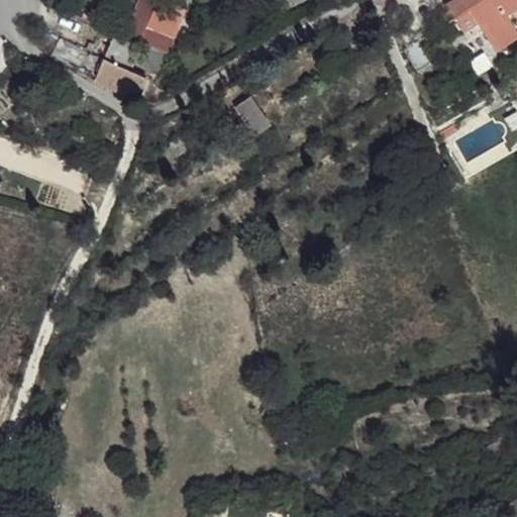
[(138,0),(132,16),(161,26),(170,0),(138,0)]
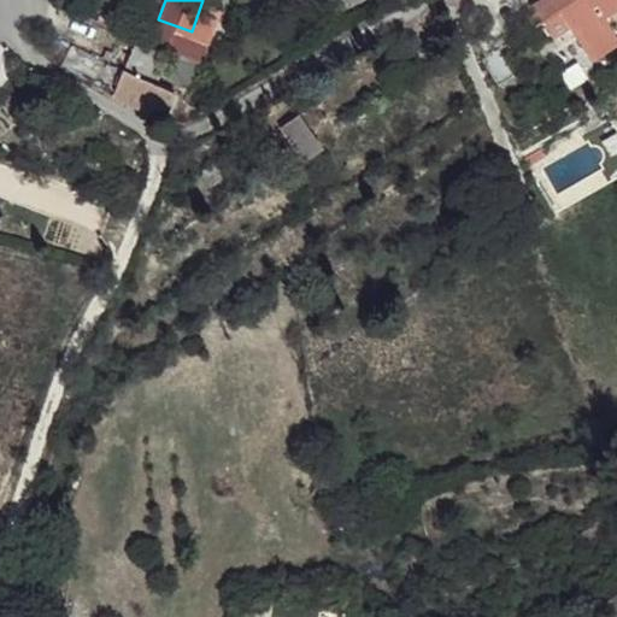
[(616,0),(548,0),(523,19),(552,57),(560,50),(580,76),(616,48),(616,43),(604,25),(616,15),(616,0)]
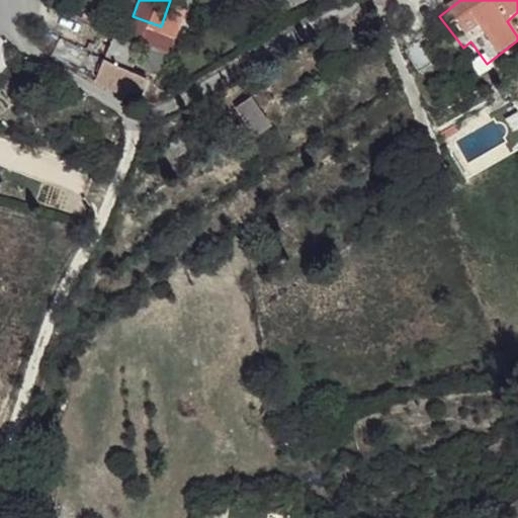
[(82,49),(57,36),(49,57),(73,67),(82,49)]
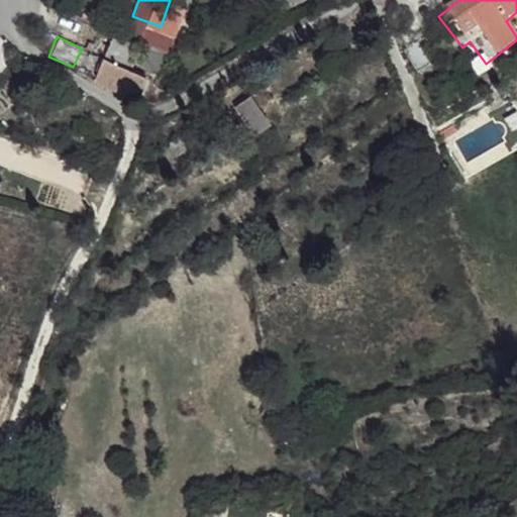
[(102,59),(82,48),(73,67),(72,71),(93,81),(102,59)]
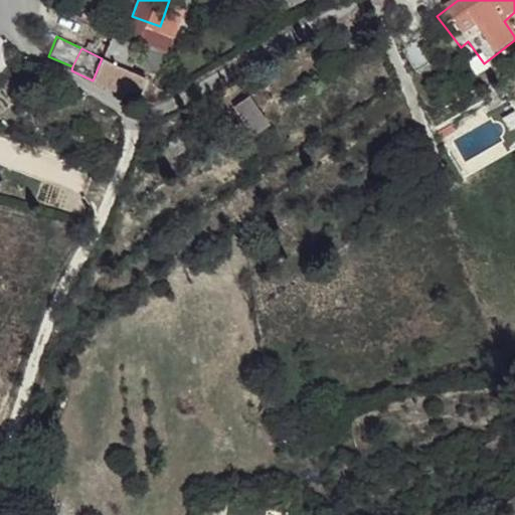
[(102,58),(93,80),(135,99),(145,77),(102,58)]
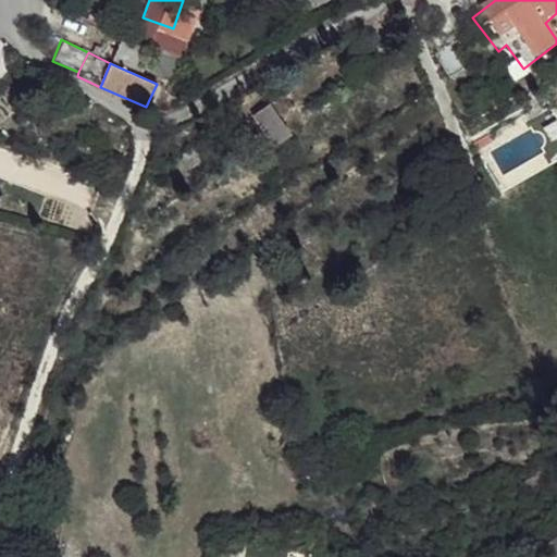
[(268,106),(252,118),(274,147),(291,135),(268,106)]
